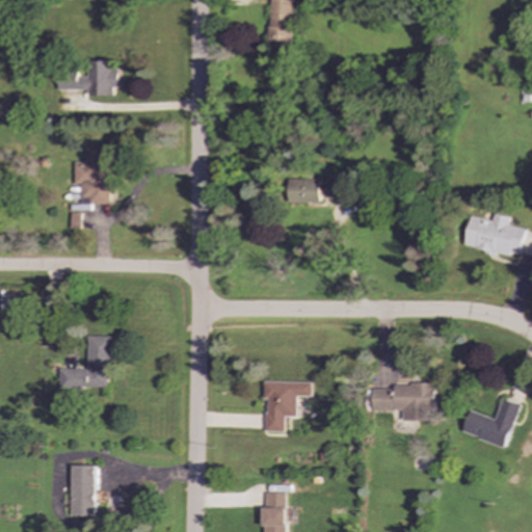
[(290,0),(268,0),(267,47),(290,47),(290,0)]
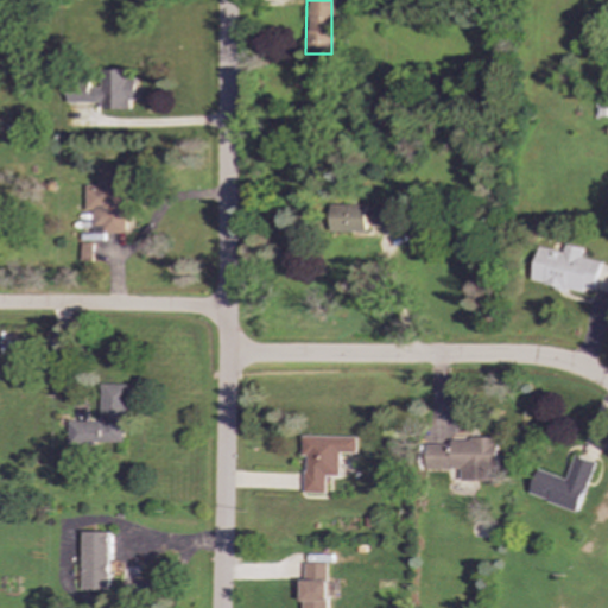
[(67,102),(100,102),(100,109),(130,109),(130,100),(135,100),(135,69),(100,69),(100,84),(67,84),(67,102)]
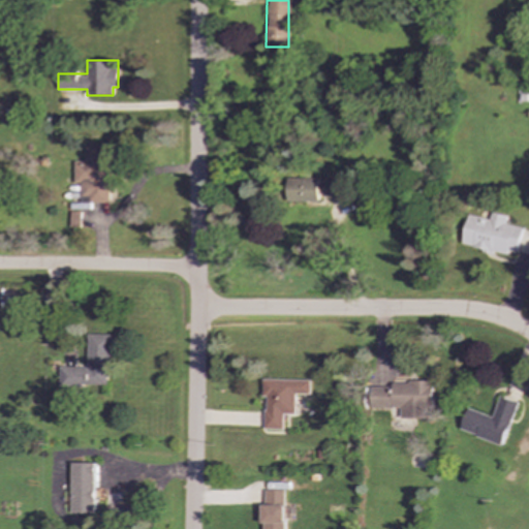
[(81,203),(111,203),(110,146),(85,146),(85,161),(73,161),(74,183),(81,182),(81,203)]
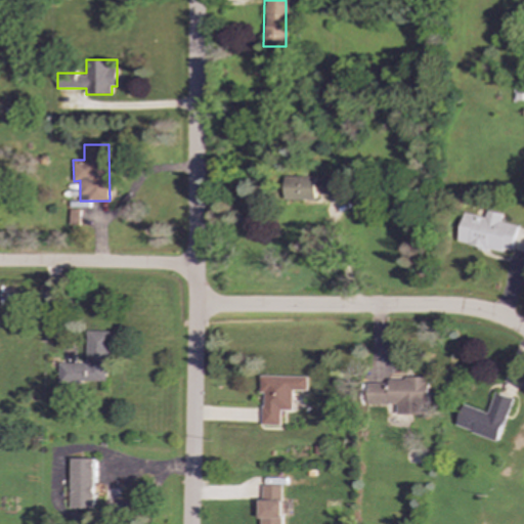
[(335,195),(336,177),(320,176),(320,177),(284,176),(282,200),(315,200),(315,195),(335,195)]
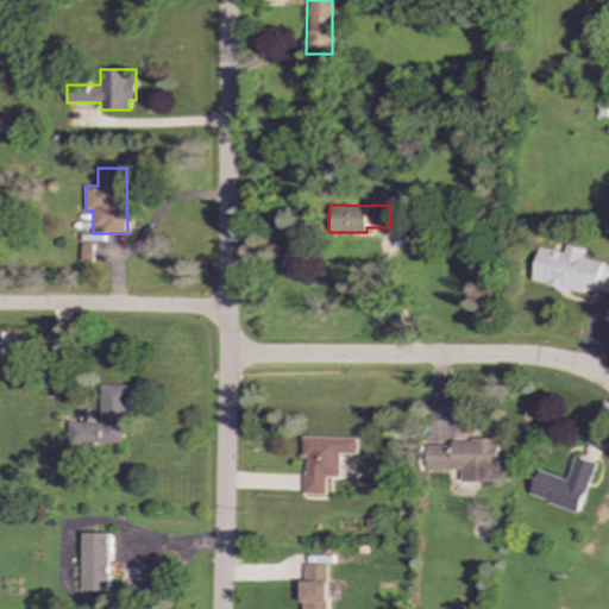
[(600,262),(579,258),(582,248),(563,244),(562,252),(535,246),(528,282),(592,294),(600,262)]
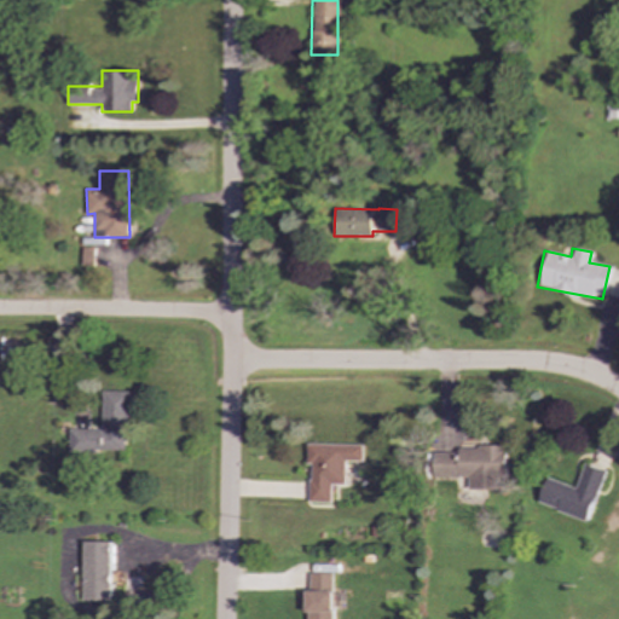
[(68,451),(127,452),(127,391),(102,391),(100,429),(68,428),(68,451)]
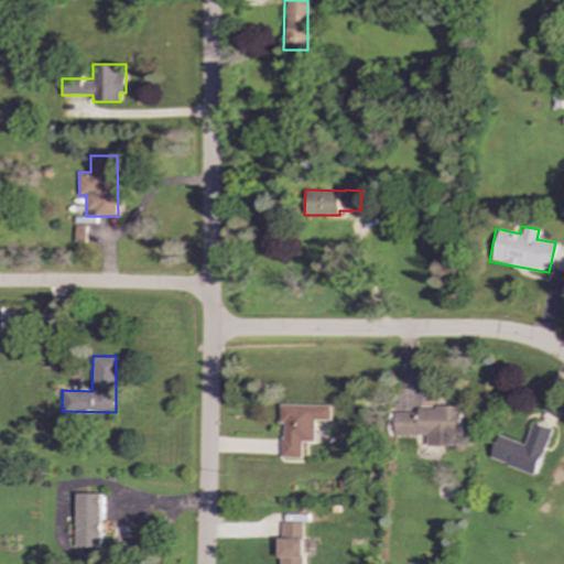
[(329,405),(278,404),(278,423),(281,423),(280,457),(300,457),(301,441),(313,442),(313,420),(328,420),(329,405)]
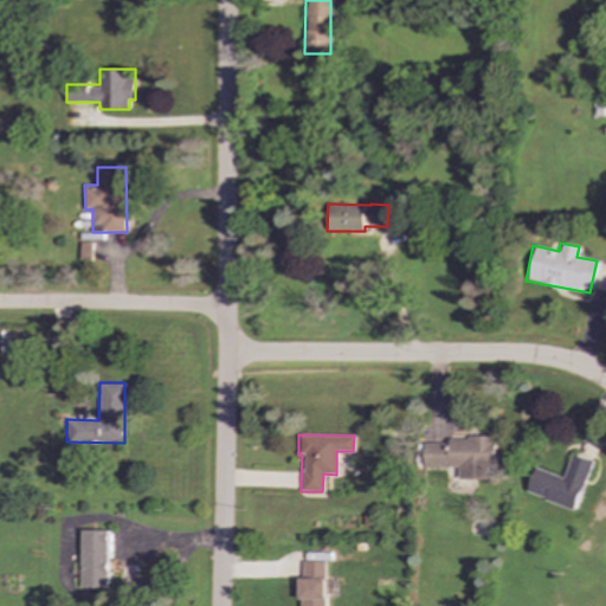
[(495,437),(447,437),(447,443),(424,443),(424,468),(456,468),(456,479),(495,479),(495,437)]
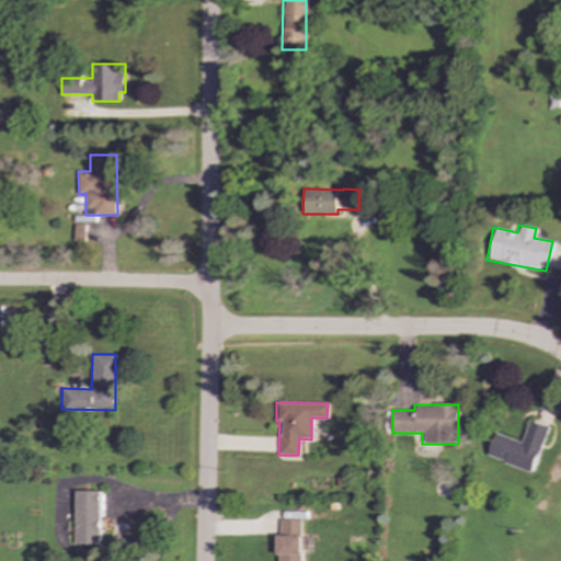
[(485,457),(534,472),(548,426),(528,420),(522,442),(493,433),(485,457)]
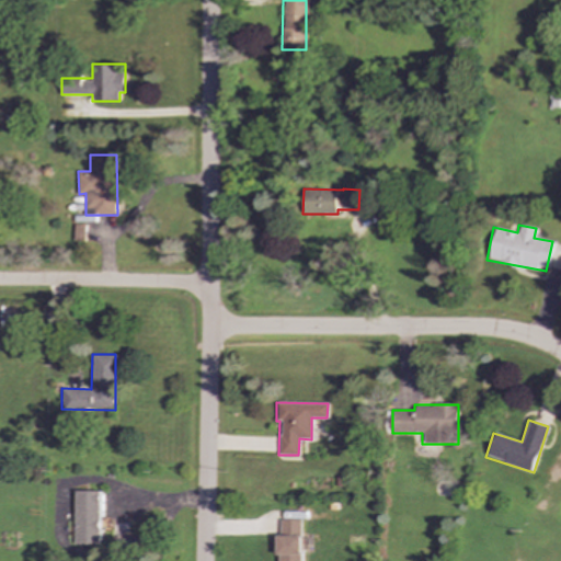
[(101,490),(76,491),(76,544),(101,544),(101,526),(104,526),(104,518),(101,518),(101,490)]
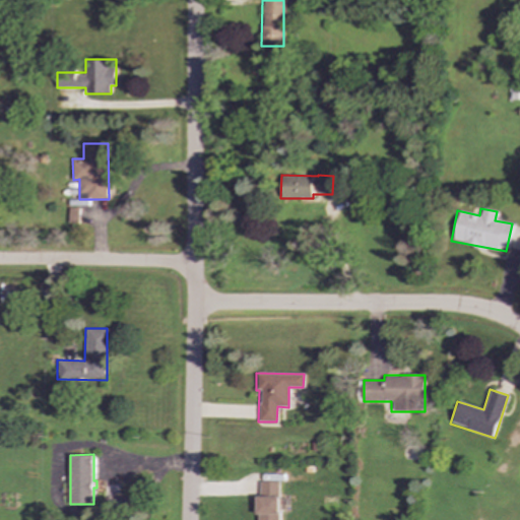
[(278,519),(278,481),(256,481),(256,519),(278,519)]
